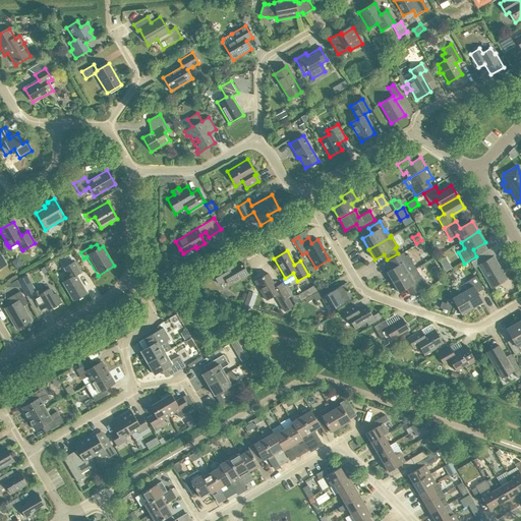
[(387,272),(393,283),(408,274),(404,268),(409,265),(403,252),(390,261),(394,268),(387,272)]
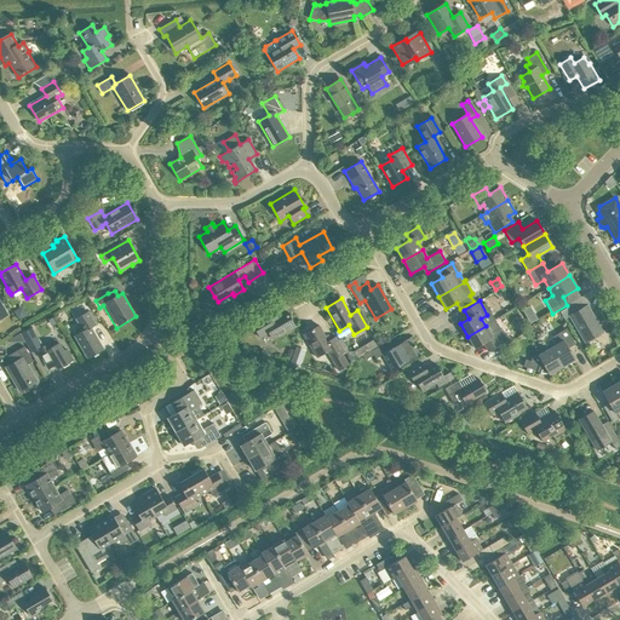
[(574,303),(560,313),(564,320),(569,316),(584,343),(603,332),(587,305),(579,310),(574,303)]
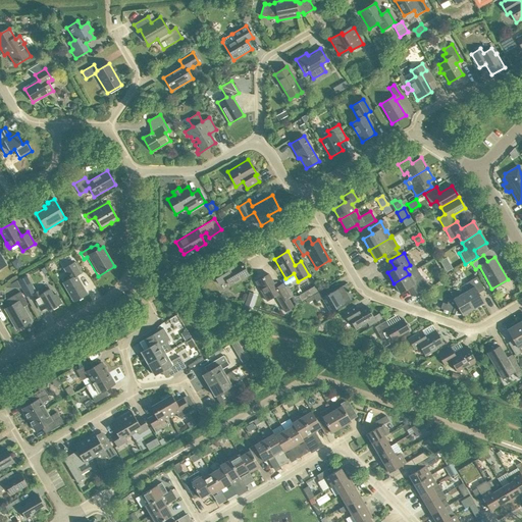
[(63,283),(73,302),(86,294),(75,276),(81,273),(74,262),(63,268),(69,279),(63,283)]
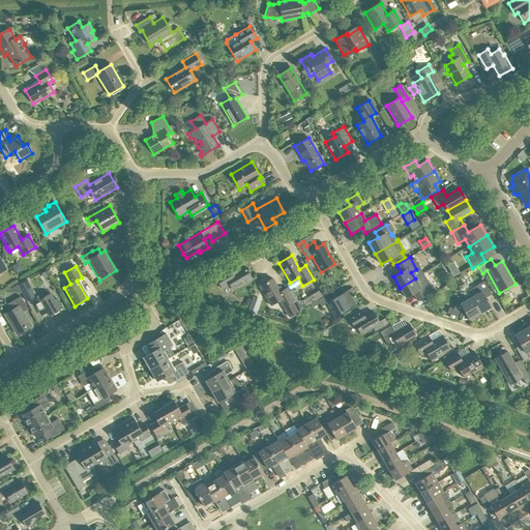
[(229,268),(215,276),(223,289),(230,285),(233,290),(252,280),(244,266),(232,273),(229,268)]
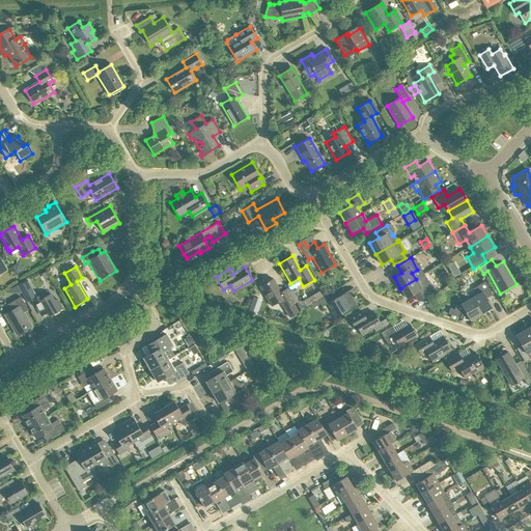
[(280,301),(289,317),(298,312),(292,304),(297,301),(294,296),(295,296),(291,290),(288,292),(287,289),(282,291),(280,287),(278,288),(273,279),(260,286),(273,306),(280,301)]
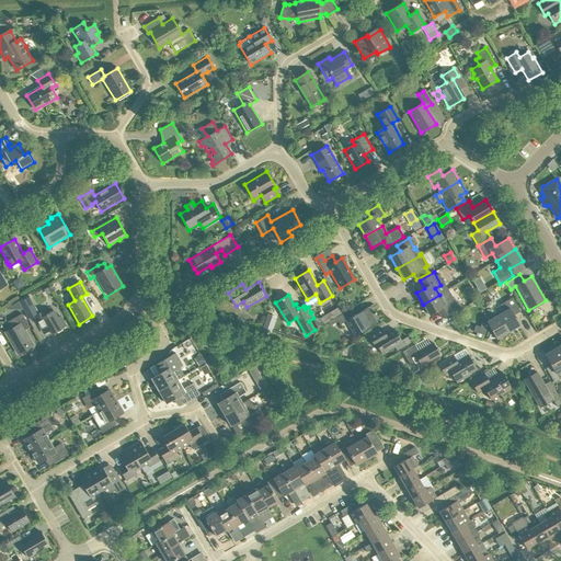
[(439,295),(423,305),(430,316),(437,311),(442,319),(456,310),(448,298),(443,301),(439,295)]
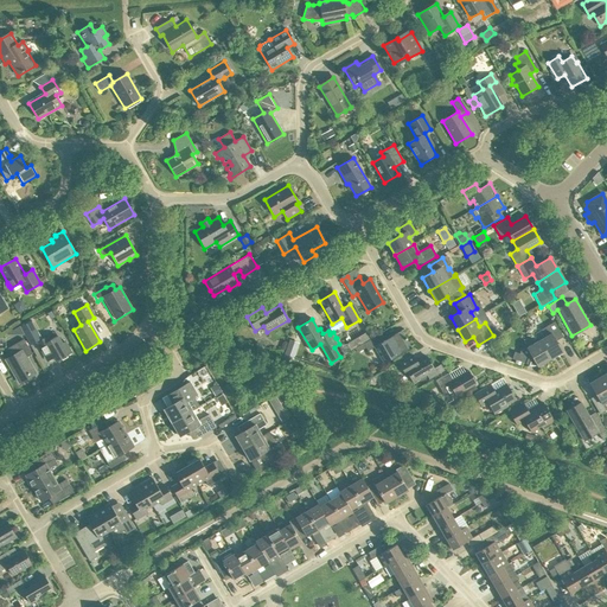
[(40,339),(31,321),(20,327),(30,345),(40,339)]
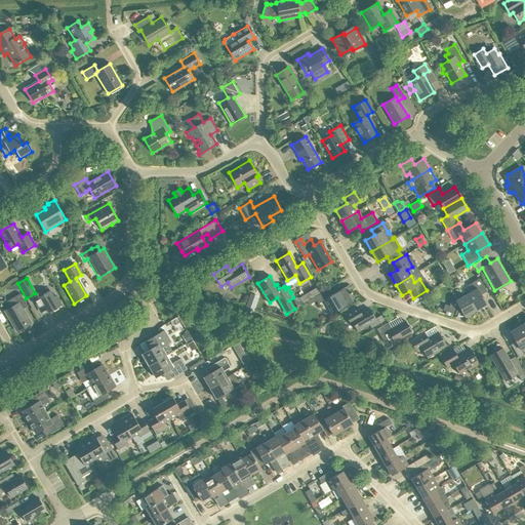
[(472,291),(466,294),(476,311),(486,305),(481,295),(487,291),(479,278),(468,285),(472,291)]
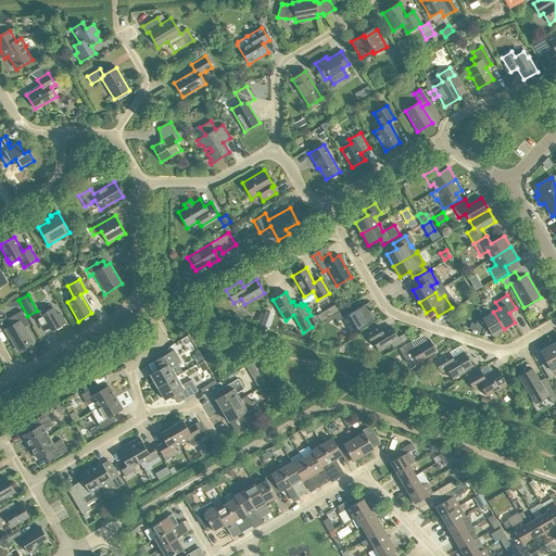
[(332,315),(337,321),(345,317),(353,331),(378,316),(369,302),(353,312),(349,305),(332,315)]
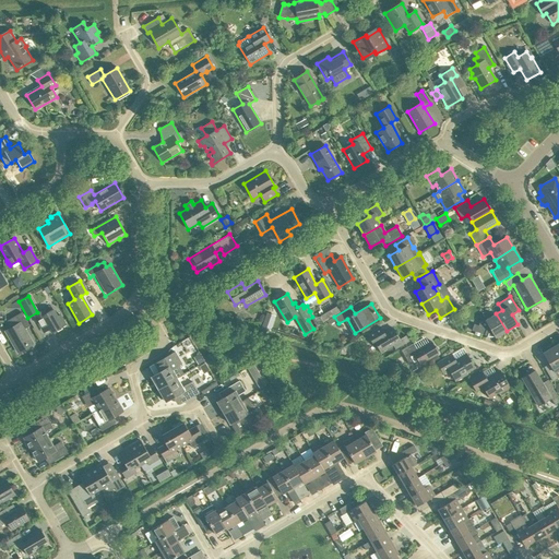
[(46,323),(51,333),(66,324),(60,314),(57,317),(52,310),(46,313),(44,310),(34,316),(40,326),(46,323)]
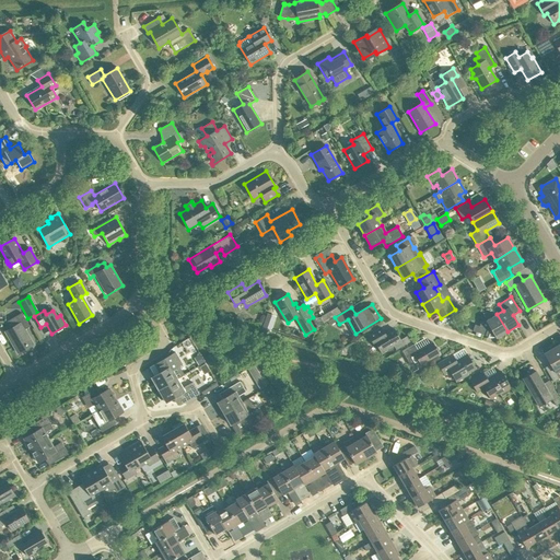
[(30,326),(22,314),(19,315),(6,323),(9,329),(6,331),(18,353),(33,345),(24,329),(30,326)]
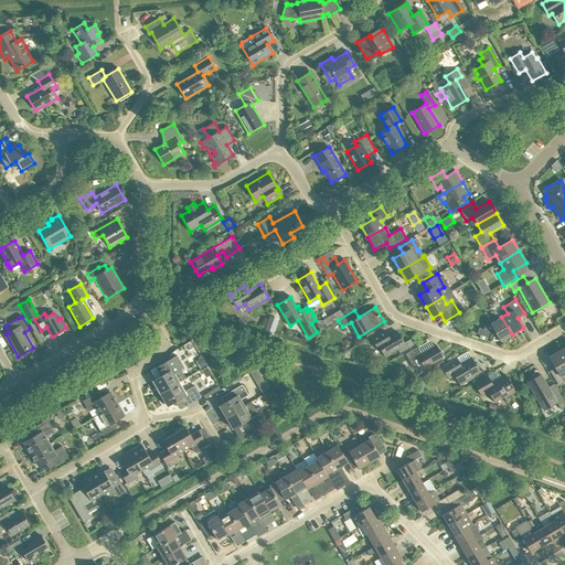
[(512,334),(501,317),(490,323),(490,322),(484,326),(483,329),(479,328),(477,334),(492,340),(491,341),(492,341),(493,339),(494,340),(498,340),(499,340),(500,341),(512,334)]
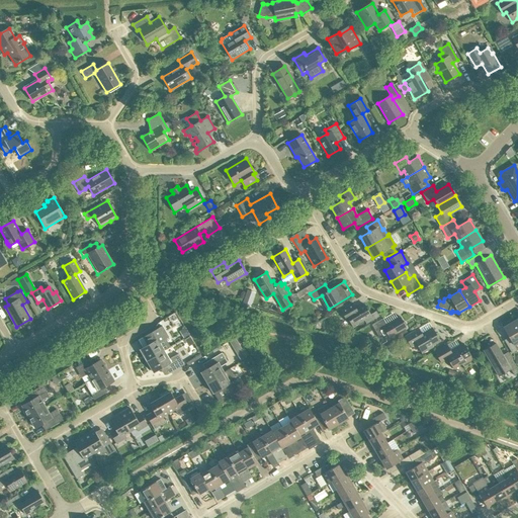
[(244,297),(242,304),(250,307),(252,300),(244,297)]
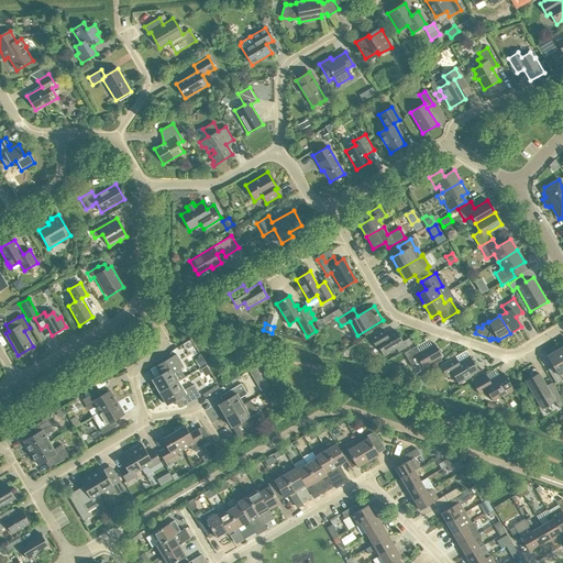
[(378,348),(383,355),(396,348),(398,352),(411,344),(408,339),(401,342),(395,330),(386,335),(383,330),(370,338),(376,349),(378,348)]
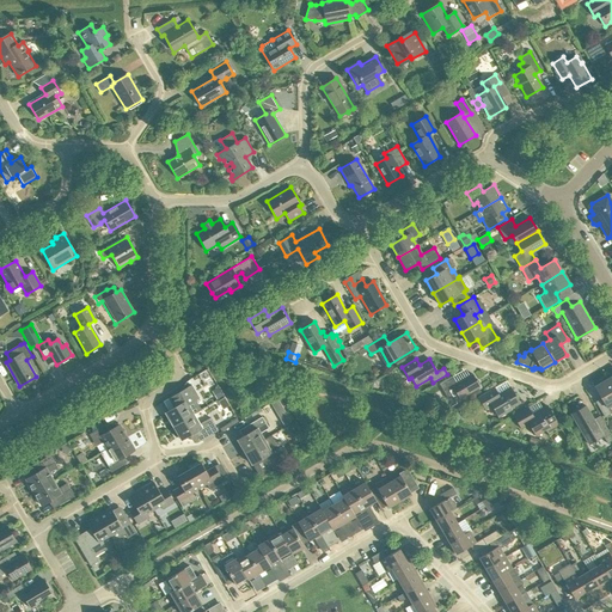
[(479,387),(479,386),(481,385),(477,380),(476,380),(472,374),(457,384),(452,377),(439,384),(448,399),(452,397),(456,402),(479,387)]
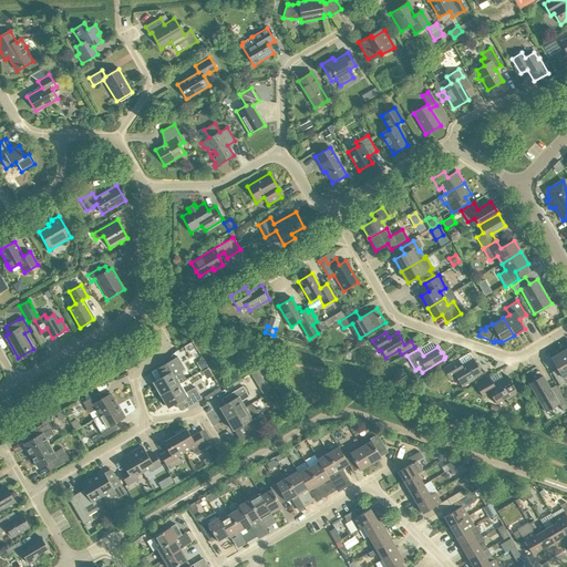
[(566,374),(566,359),(563,351),(550,359),(558,372),(553,374),(560,387),(566,383),(563,378),(566,374)]
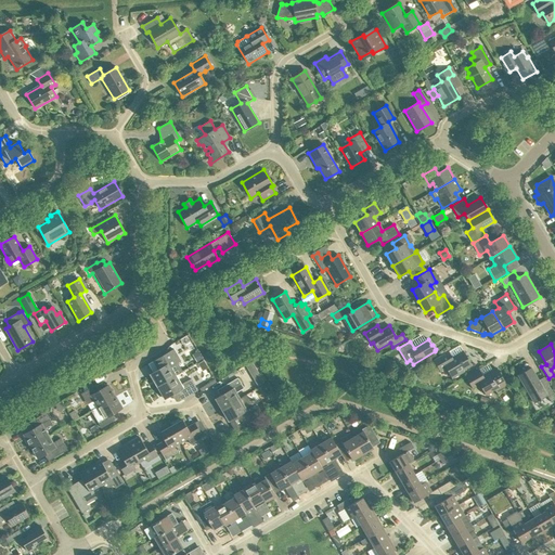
[(157,387),(176,376),(182,372),(177,363),(180,361),(173,349),(153,362),(157,370),(150,375),(157,387)]
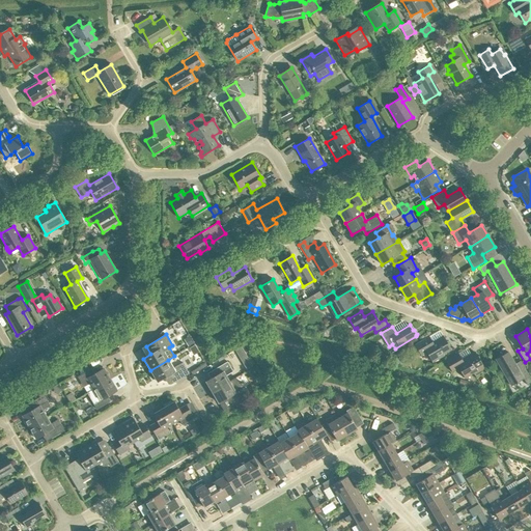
[(184,339),(189,346),(193,343),(189,336),(184,339)]
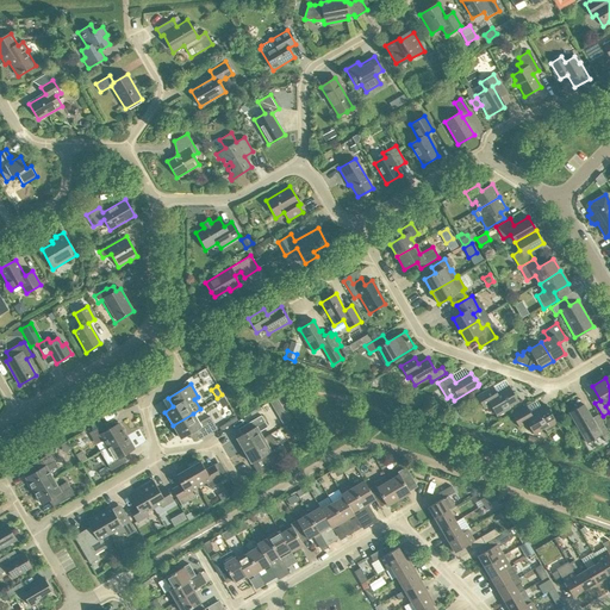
[(477,397),(484,408),(490,404),(497,416),(504,411),(503,410),(517,402),(509,386),(496,393),(492,387),(477,397)]
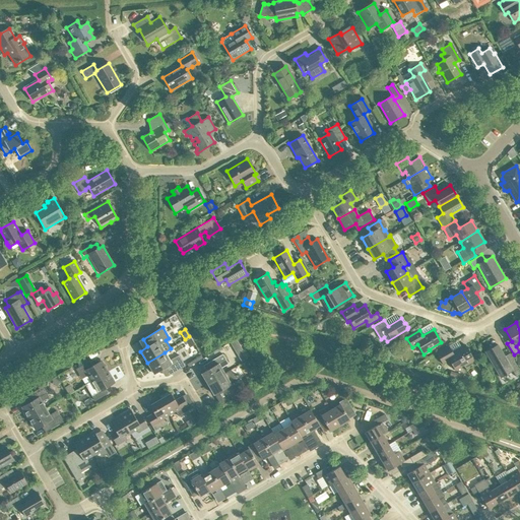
[(236,338),(230,342),(234,349),(240,345),(236,338)]
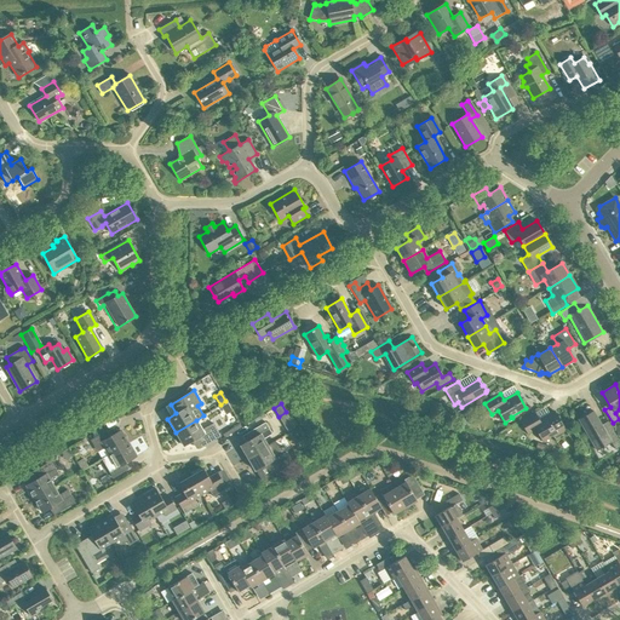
[(520,422),(527,434),(535,429),(543,441),(552,435),(554,437),(564,430),(554,412),(539,420),(534,413),(520,422)]
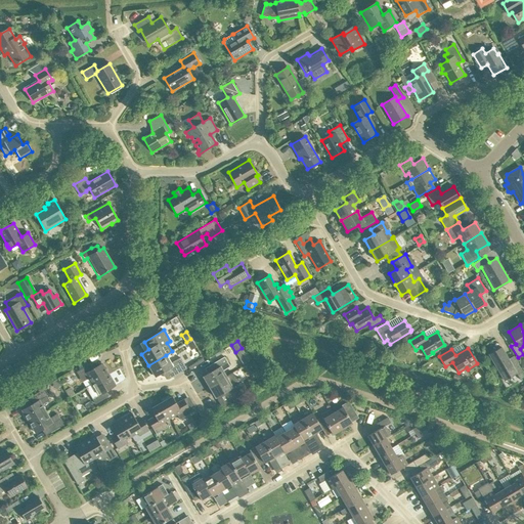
[(512,365),(508,359),(501,348),(488,355),(499,373),(504,381),(516,374),(513,367),(512,365)]
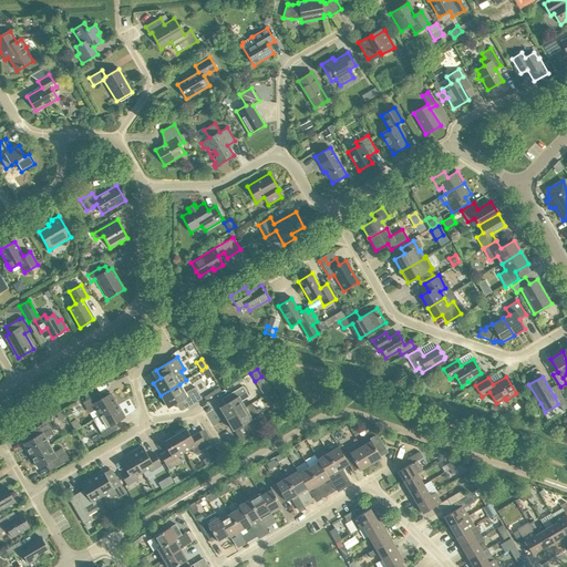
[(439,382),(426,380),(424,389),(437,391),(439,382)]
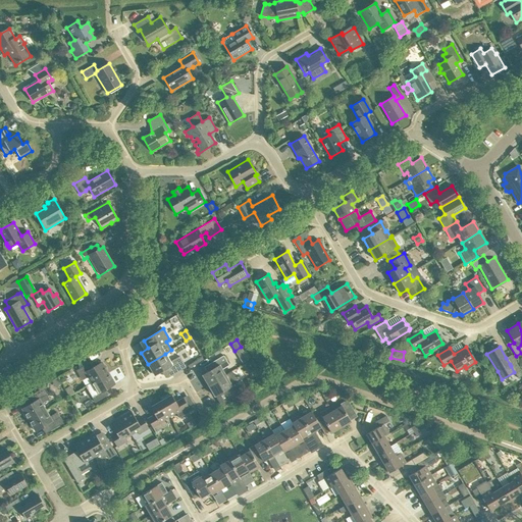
[(165,354),(148,364),(154,375),(166,368),(171,376),(186,367),(179,357),(170,362),(165,354)]
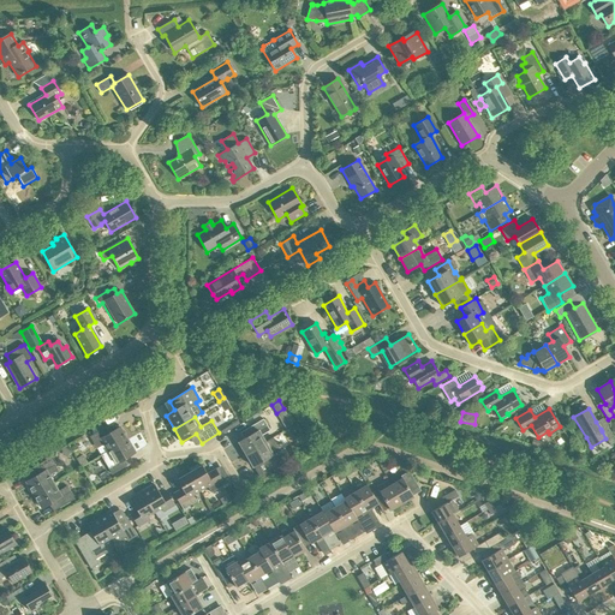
[(238,442),(245,454),(266,442),(261,436),(270,430),(263,419),(249,428),(252,434),(238,442)]
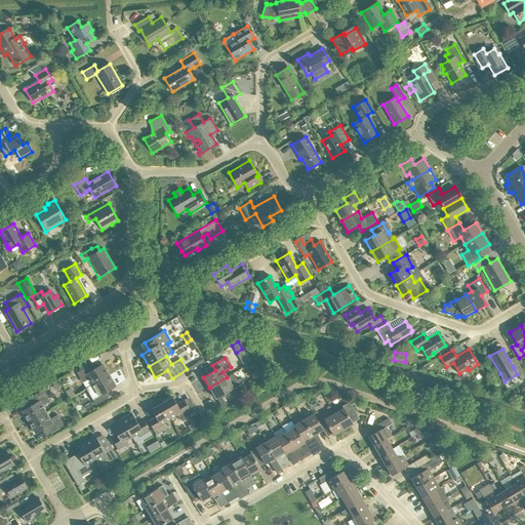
[(89,379),(92,385),(109,375),(102,365),(90,371),(87,366),(77,372),(82,382),(89,379)]
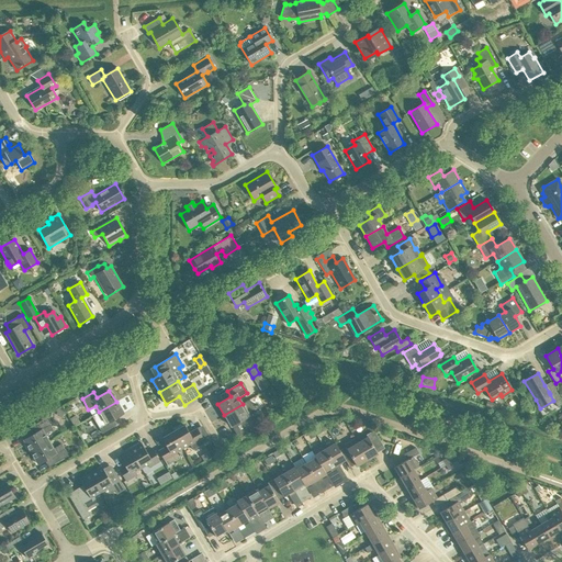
[(561,404),(561,402),(559,395),(555,391),(550,394),(553,401),(558,407),(561,404)]
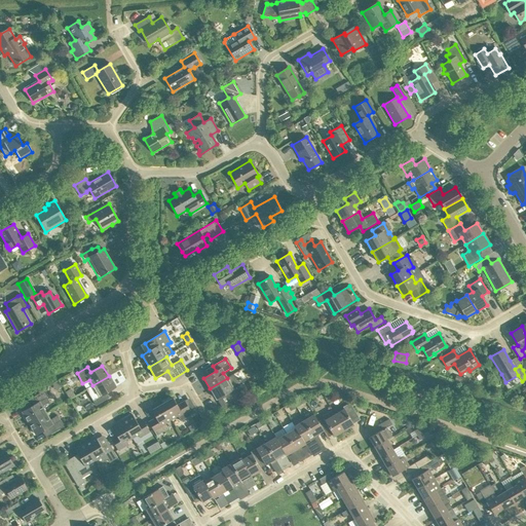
[(227,378),(210,388),(217,400),(227,392),(232,401),(248,392),(239,379),(237,380),(233,374),(227,378)]
